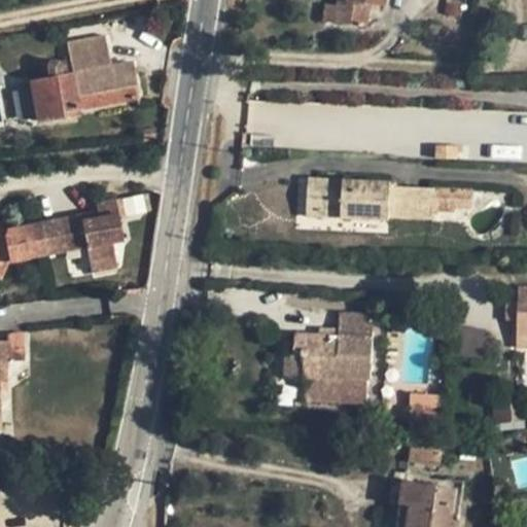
[(385,0),(337,0),(336,5),(334,24),(366,28),(371,10),(376,11),(377,6),(384,7),(385,0)]
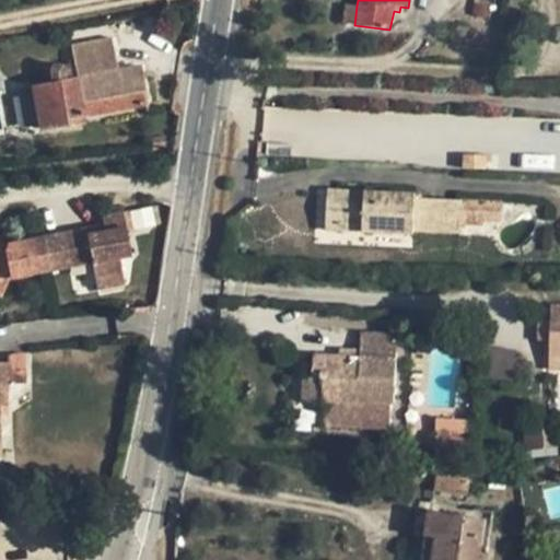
[(357,6),(347,4),(343,24),(354,25),(357,6)]
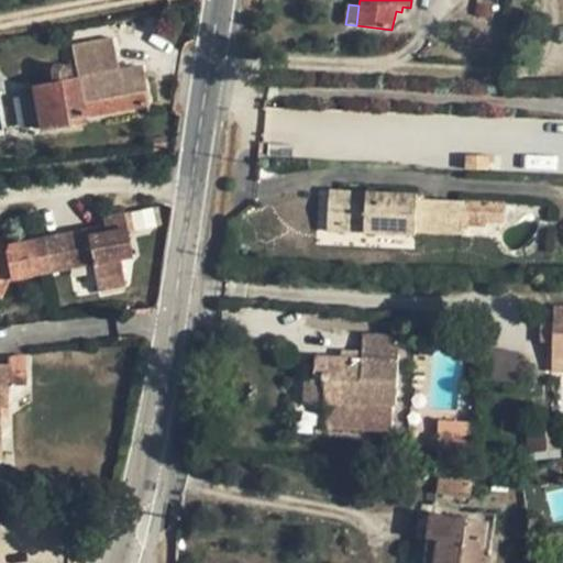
[(490,6),(476,4),(474,17),(489,19),(490,6)]
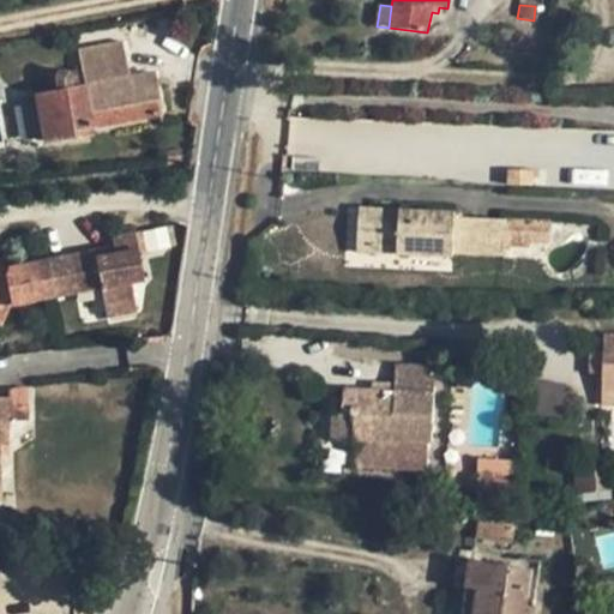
[(35,95),(43,143),(77,137),(76,131),(92,128),(162,114),(154,71),(130,76),(124,41),(78,50),(84,84),(72,88),(70,73),(67,72),(66,70),(62,70),(59,71),(56,73),(54,74),(54,77),(55,79),(56,90),(35,95)]
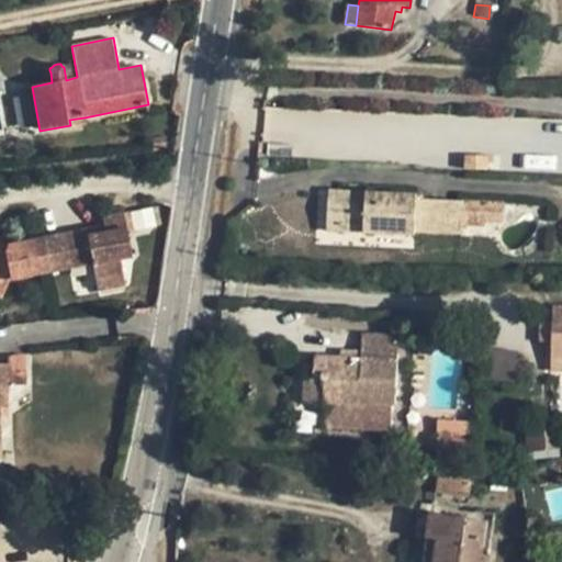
[(486,156),(465,156),(465,170),(486,170),(486,156)]
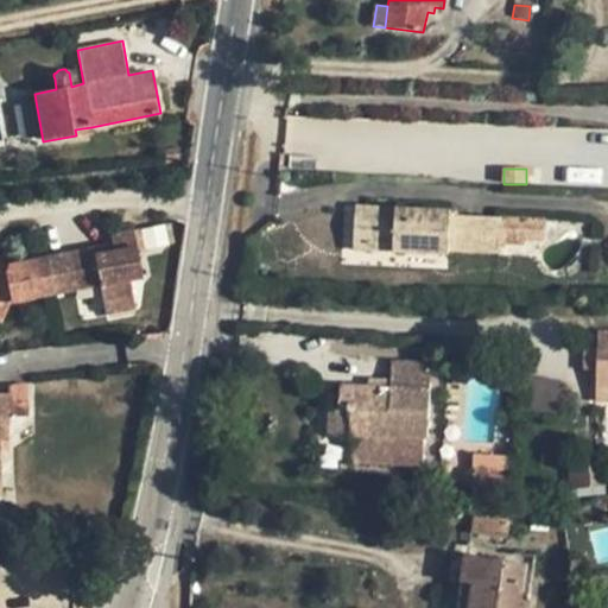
[(499,254),(499,244),(500,219),(449,216),(450,210),(358,207),(355,249),(447,254),(447,253),(499,254)]
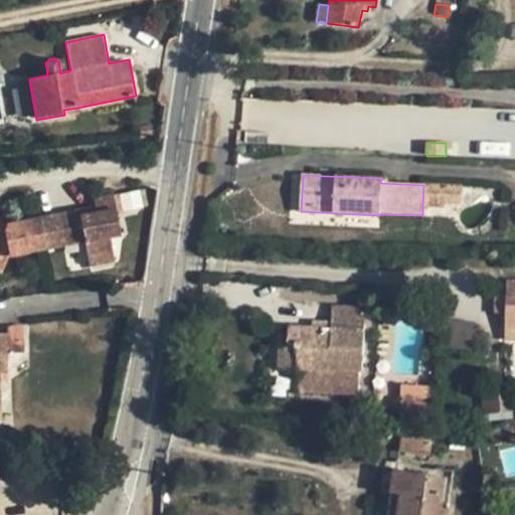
[(460,205),(461,186),(423,185),(422,206),(443,207),(443,204),(460,205)]
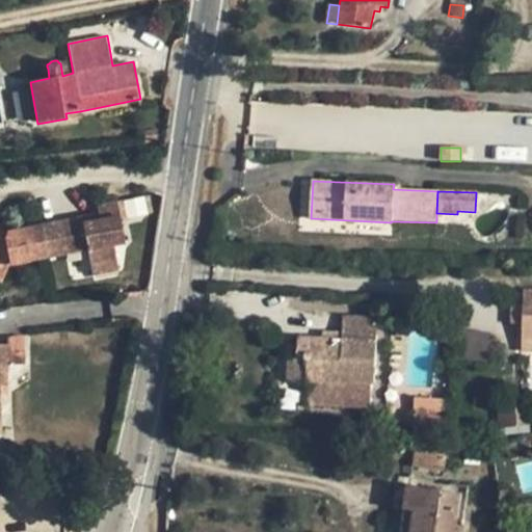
[(144,196),(123,202),(127,218),(149,214),(144,196)]
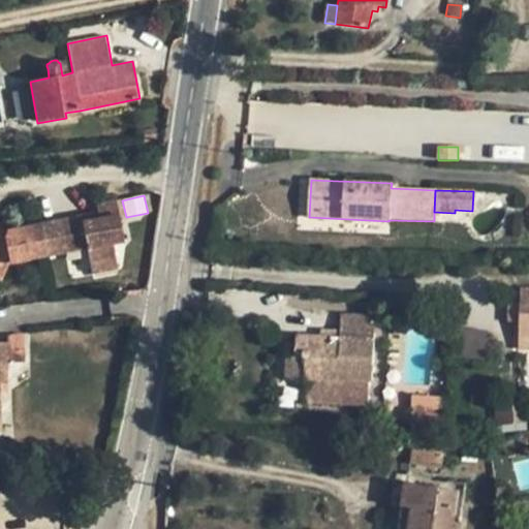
[(41,223),(48,256),(87,248),(90,263),(116,258),(113,243),(125,241),(117,199),(96,204),(98,218),(83,221),(82,216),(41,223)]
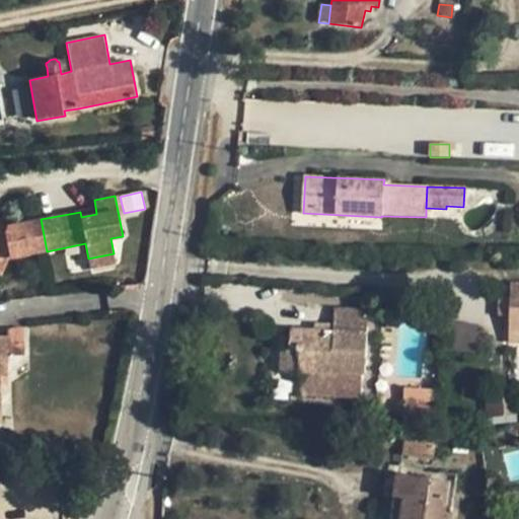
[(0,260),(8,258),(47,251),(41,219),(5,226),(4,231),(0,229),(0,260)]
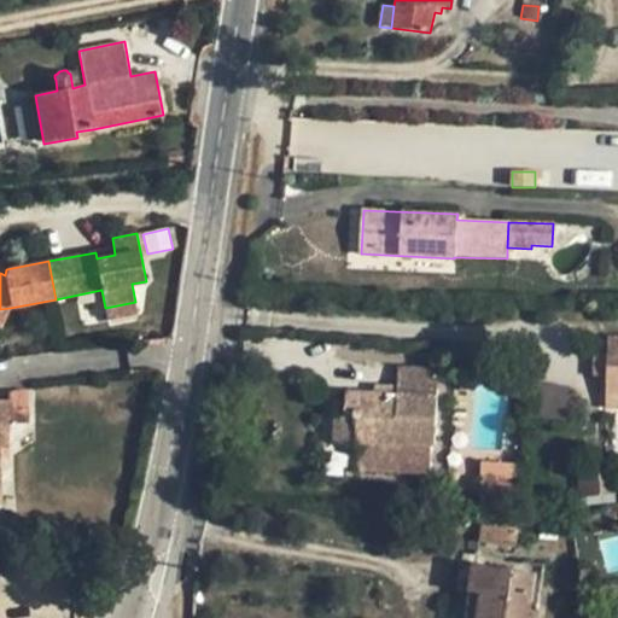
[(135,302),(105,308),(108,320),(138,314),(135,302)]
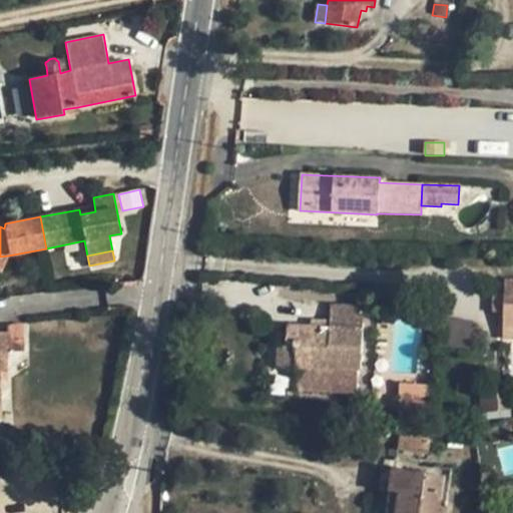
[(512,282),(507,282),(506,295),(505,313),(504,326),(512,326),(512,282)]
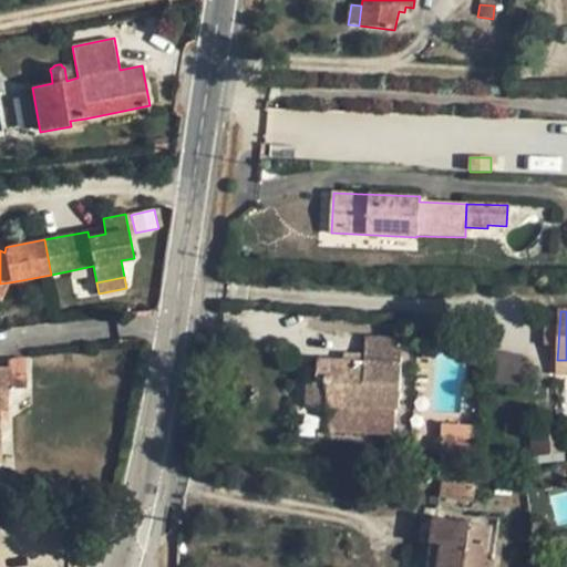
[(558,346),(559,326),(545,326),(545,344),(558,346)]
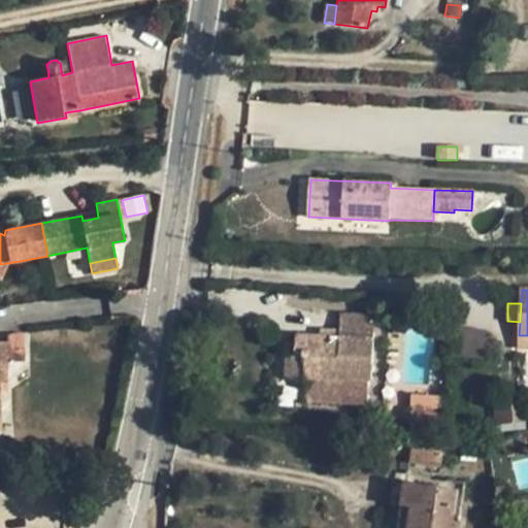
[(340,315),(339,330),(338,336),(320,336),(296,335),(295,351),(307,351),(305,380),(304,401),(368,404),(369,382),(371,382),(374,316),(340,315)]
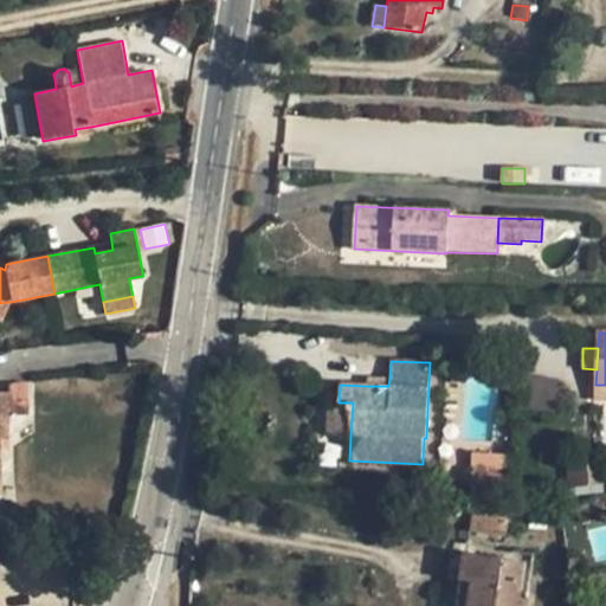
[(550,413),(555,380),(528,378),(524,410),(550,413)]
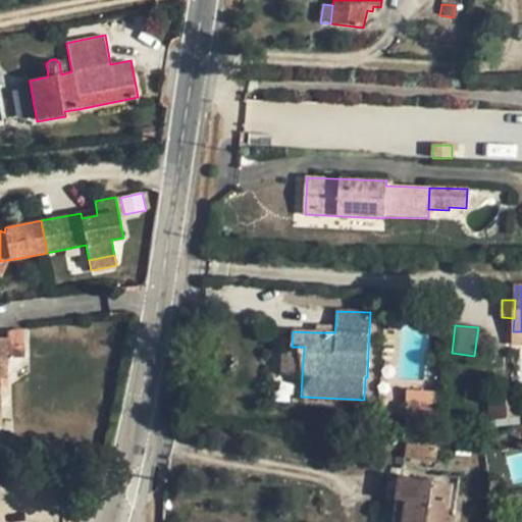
[(6,331),(6,340),(7,357),(24,356),(23,330),(6,331)]
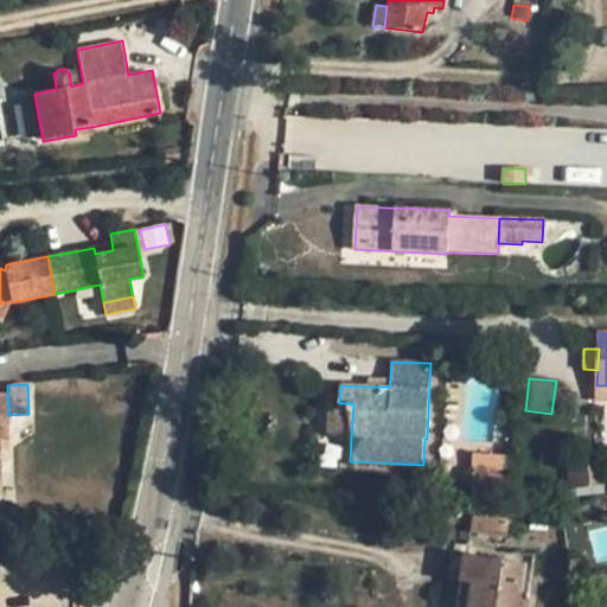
[(606,385),(596,385),(596,401),(606,401),(606,385)]
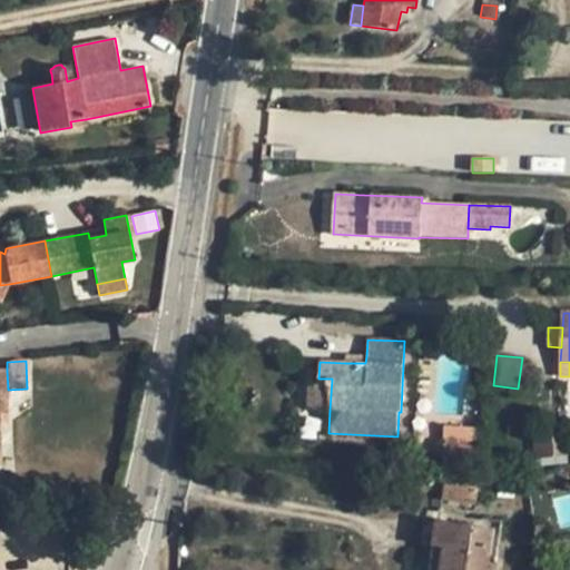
[(0,451),(1,451),(0,423),(9,422),(8,390),(7,371),(0,370),(0,451)]
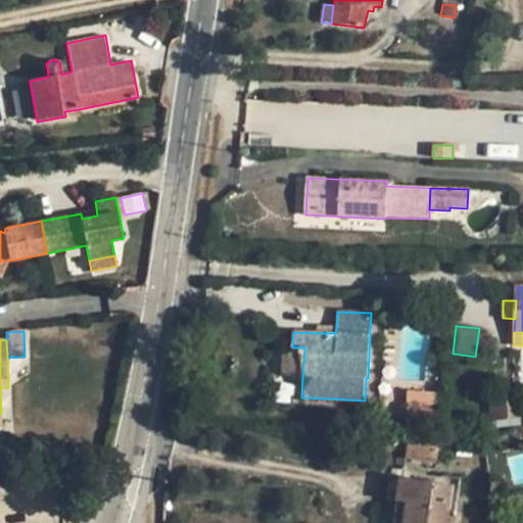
[(304,347),(292,347),(284,347),(283,375),(302,376),(304,347)]
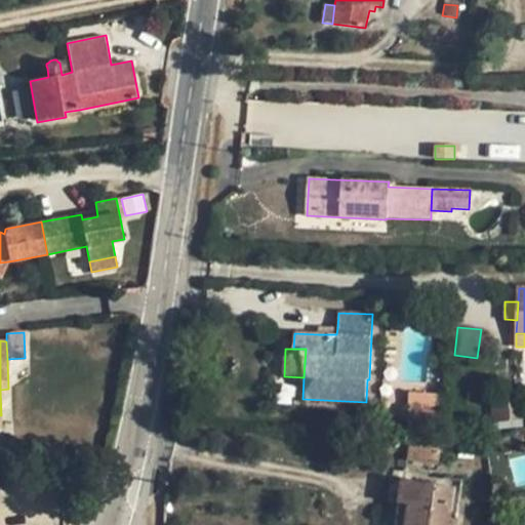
[(408,393),(408,411),(439,411),(439,395),(408,393)]
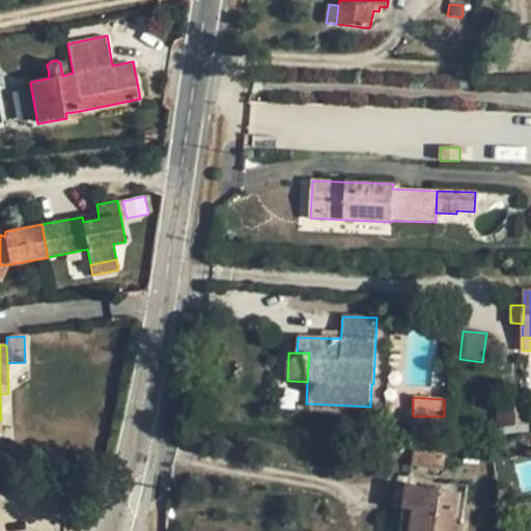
[(503,408),(496,409),(497,426),(503,426),(504,426),(503,408)]
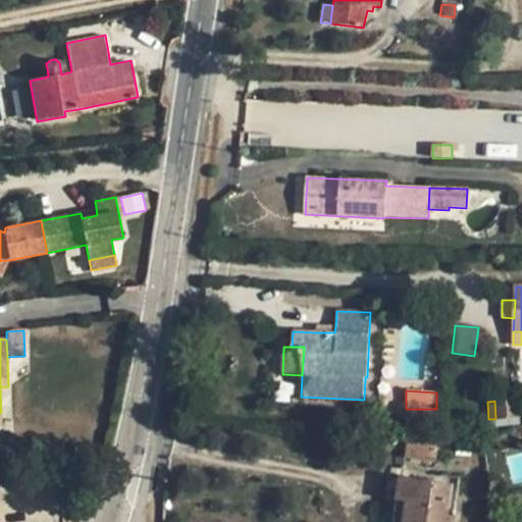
[(520,401),(494,401),(496,419),(521,417),(520,401)]
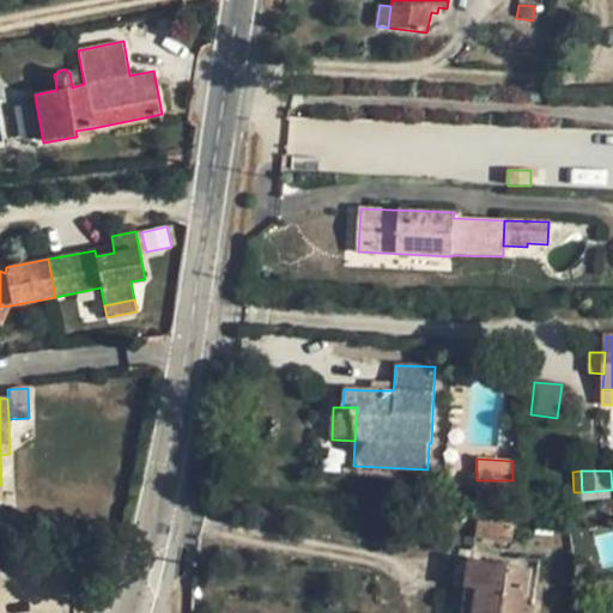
[(477,508),(511,509),(513,480),(477,480),(477,508)]
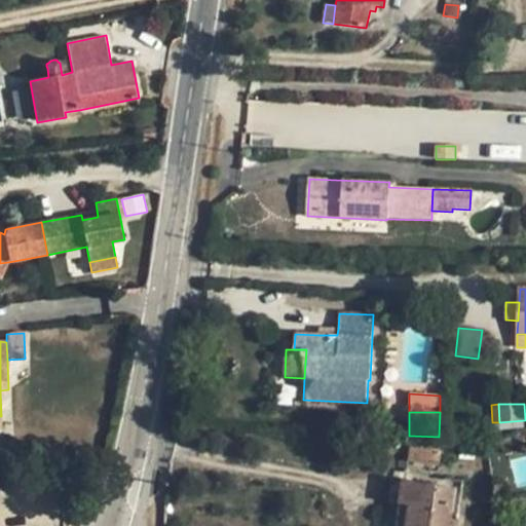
[(499,422),(498,422),(498,429),(525,428),(525,420),(499,422)]
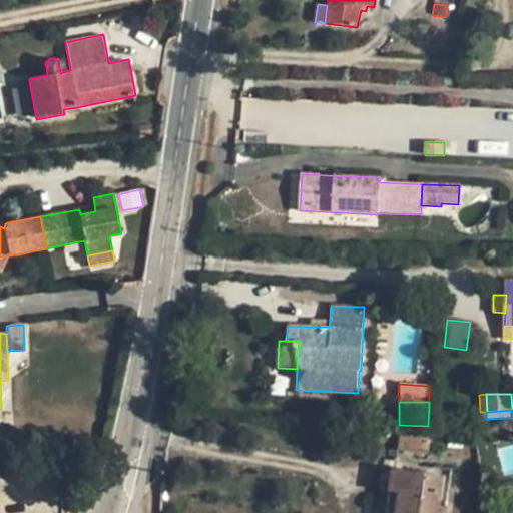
[(480,412),(477,413),(477,421),(486,421),(486,419),(486,412),(480,412)]
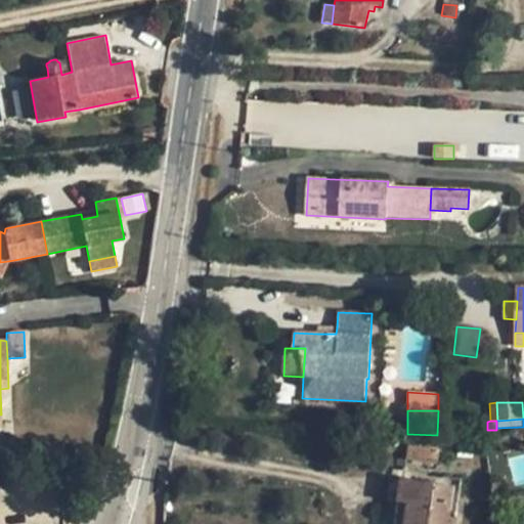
[(509,434),(496,440),(503,453),(514,447),(509,434)]
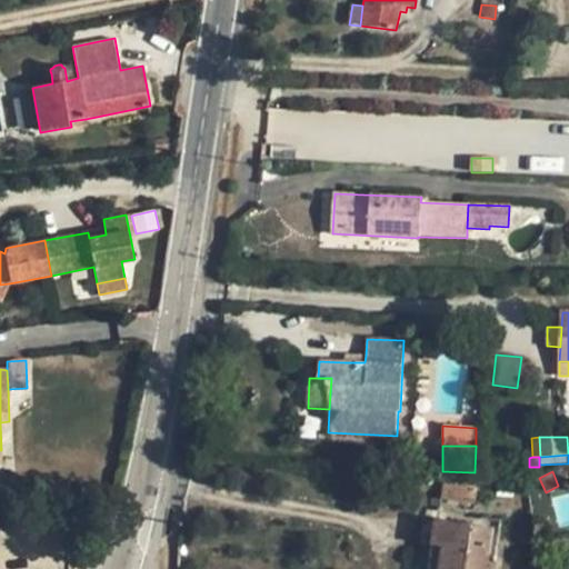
[(476,500),(478,482),(443,480),(441,496),(476,500)]
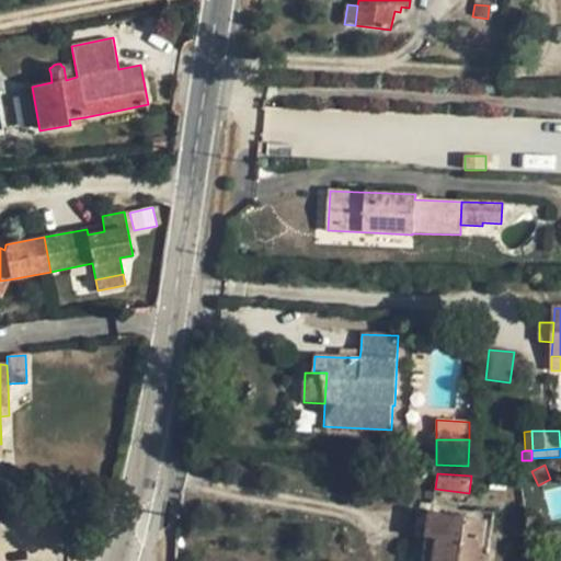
[(484,521),(431,513),(427,538),(437,539),(434,560),(478,560),(480,553),(484,521)]
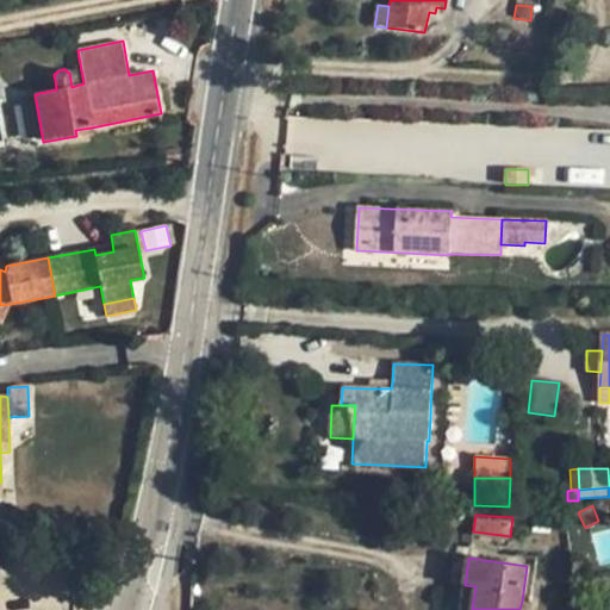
[(472,609),(475,586),(465,585),(461,609),(472,609)]
